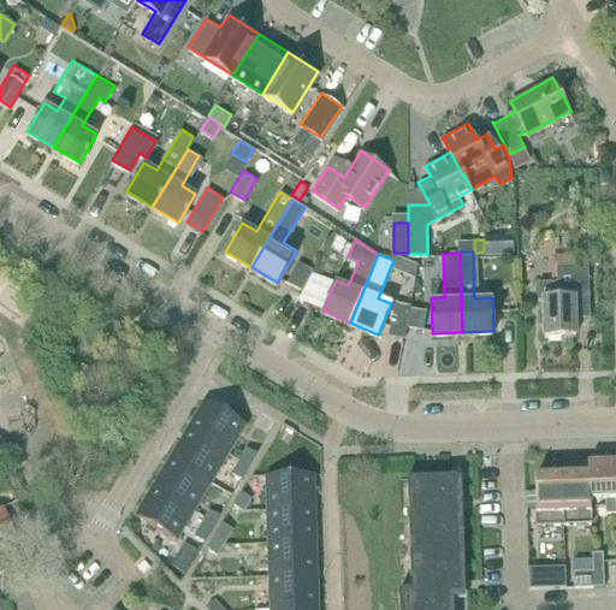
[(298,260),(288,280),(303,289),(307,282),(314,268),(298,260)]
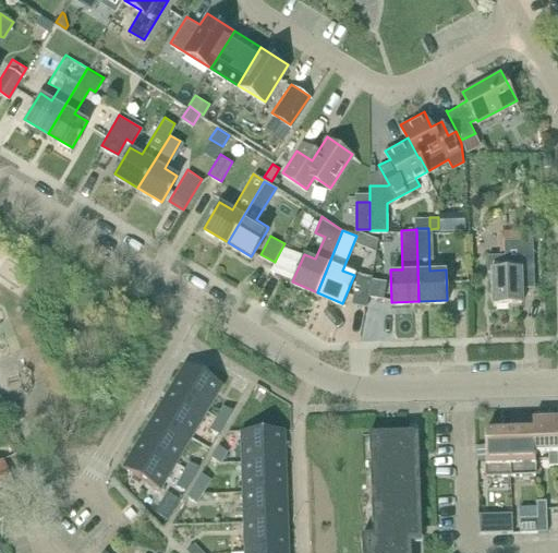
[(505,253),(487,253),(487,269),(492,269),(493,302),(522,301),(521,277),(534,277),(532,238),(505,239),(505,253)]
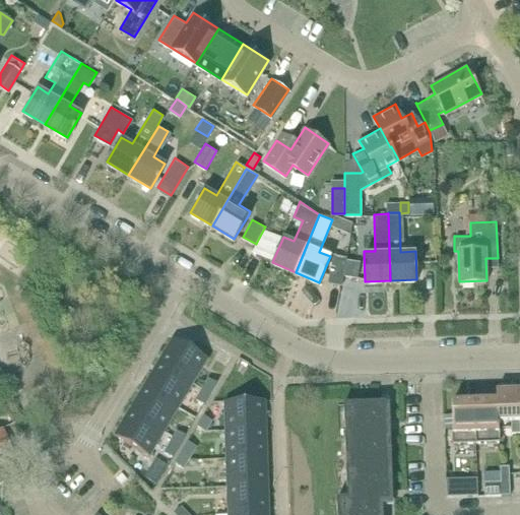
[(270,244),(276,233),(265,227),(259,238),(270,244)]
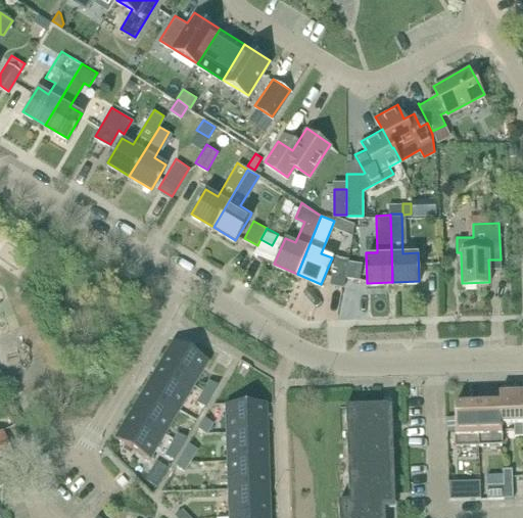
[(336,255),(331,282),(344,285),(348,257),(336,255)]
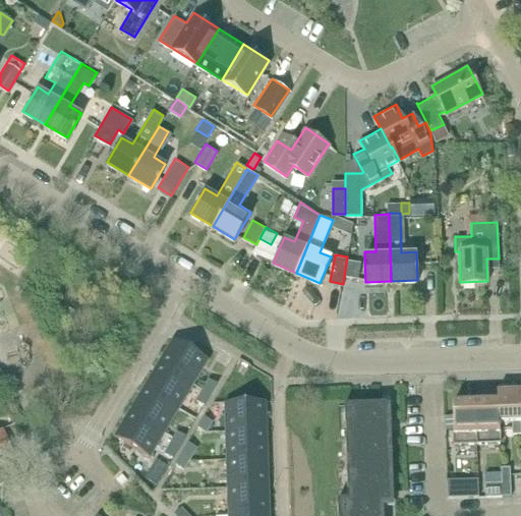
[(347,260),(345,274),(356,276),(358,262),(347,260)]
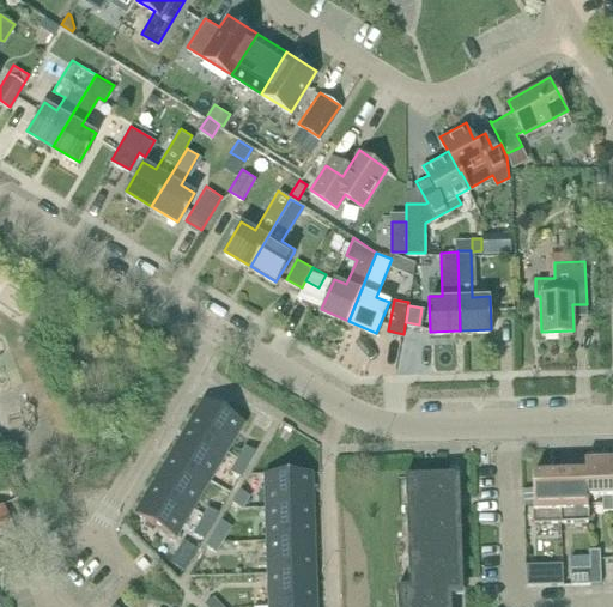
[(204,395),(187,424),(228,448),(246,419),(205,395),(204,395)]
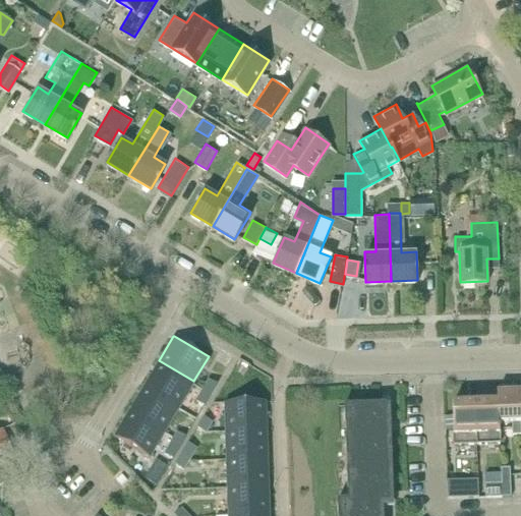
[(159,360),(143,385),(179,405),(193,381),(159,360)]
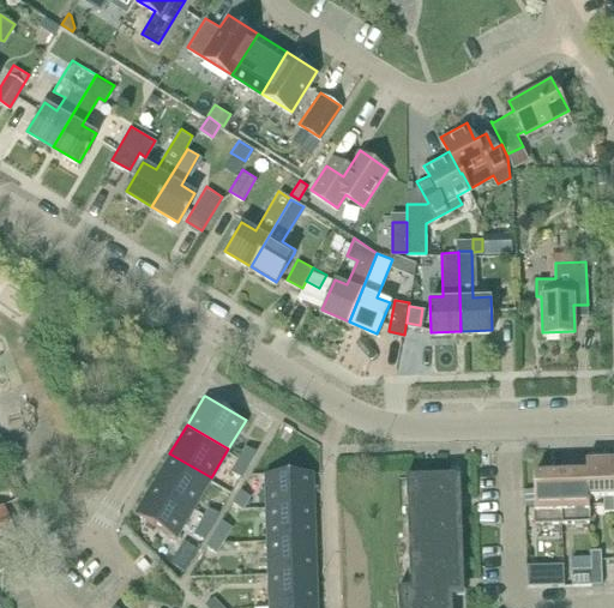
[(246,444),(239,456),(248,462),(256,449),(246,444)]
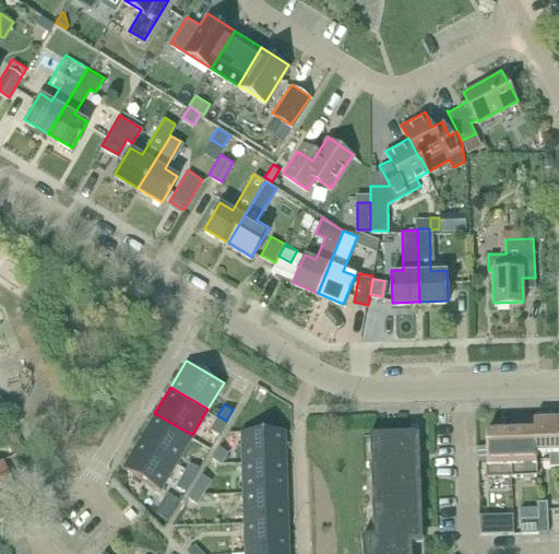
[(154,413),(139,439),(177,461),(192,435),(154,413)]
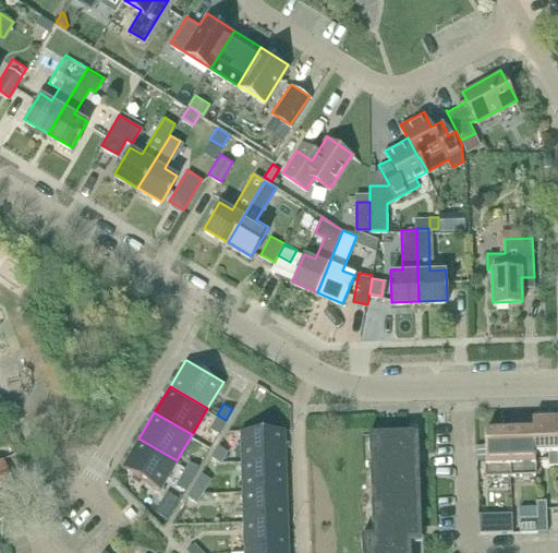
[(217,415),(210,427),(218,431),(226,420),(217,415)]
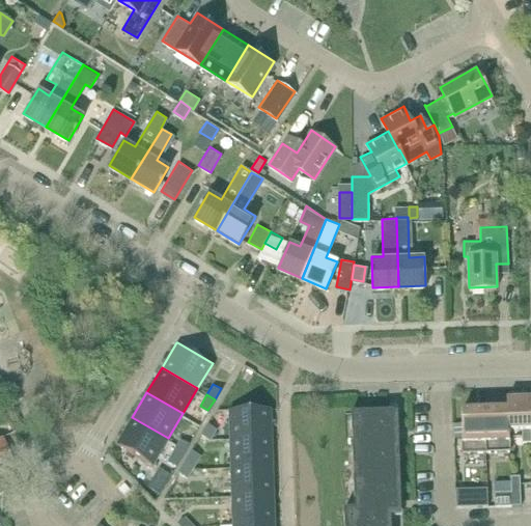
[(523,440),(530,439),(530,426),(530,395),(506,396),(506,407),(507,407),(508,428),(522,427),(523,440)]
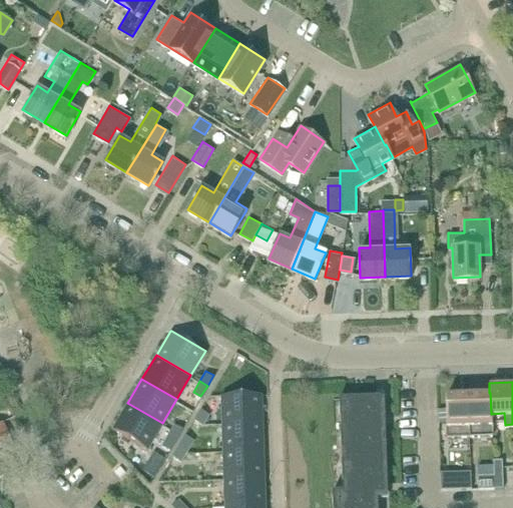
[(262,392),(221,394),(222,422),(263,420),(262,392)]
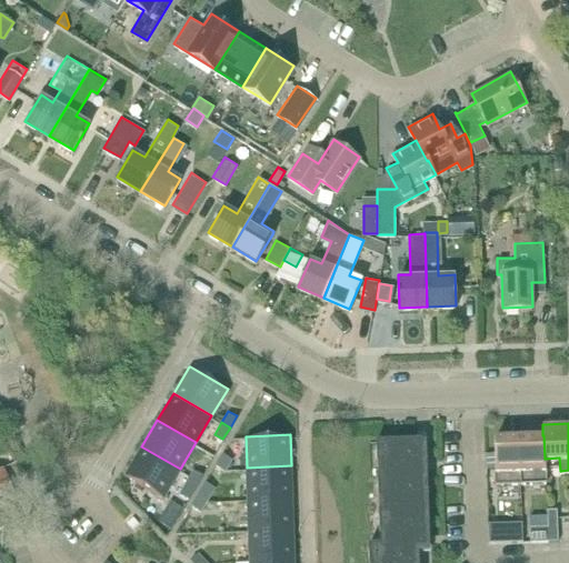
[(542,435),(519,436),(521,482),(546,481),(545,459),(543,435),(542,435)]
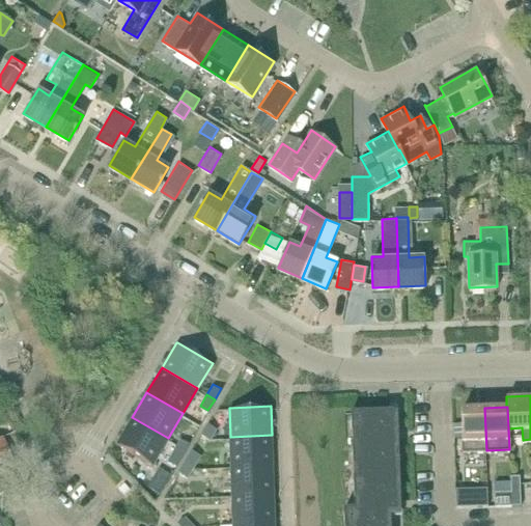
[(484,408),(462,408),(463,450),(486,450),(484,408)]
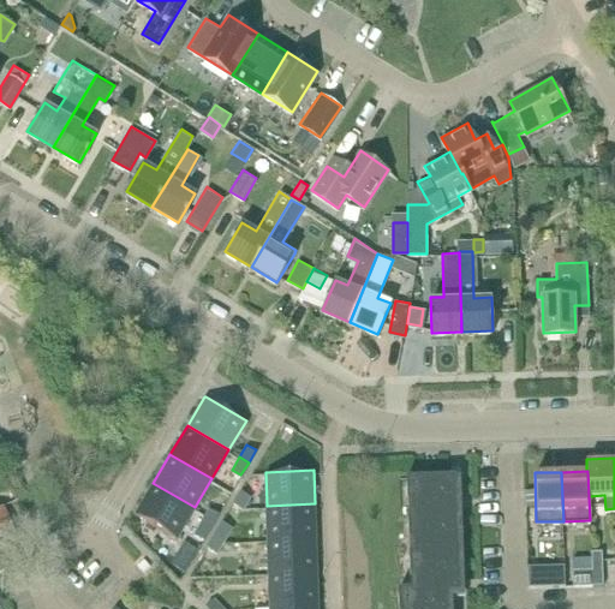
[(441,608),(447,608),(446,589),(459,589),(458,585),(453,585),(452,571),(458,571),(457,549),(452,549),(451,533),(457,533),(455,512),(449,512),(449,497),(455,497),(454,475),(406,476),(407,499),(416,499),(416,513),(407,513),(408,536),(417,536),(417,550),(408,550),(410,573),(411,573),(411,586),(398,587),(398,608),(441,608)]
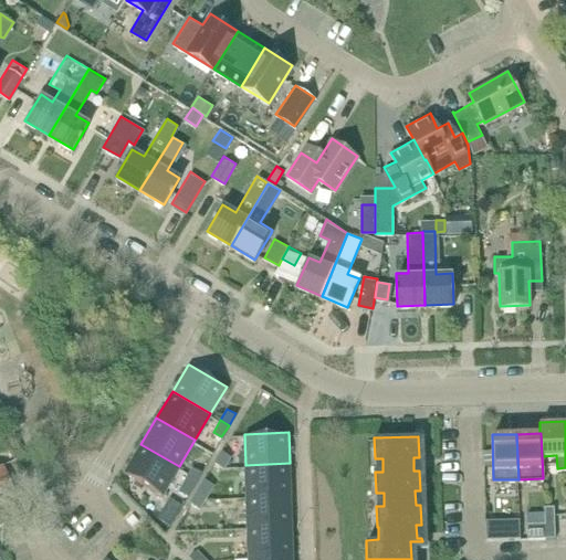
[(140,444),(125,471),(163,494),(179,466),(140,444)]
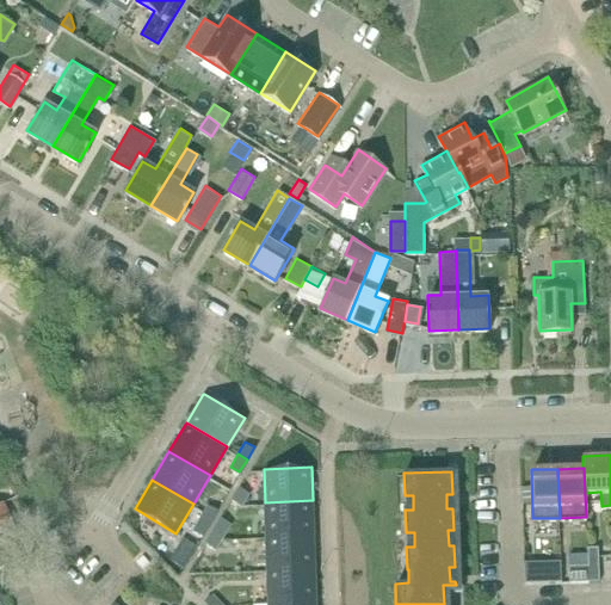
[(531,483),(522,485),(523,501),(531,501),(531,500),(531,483)]
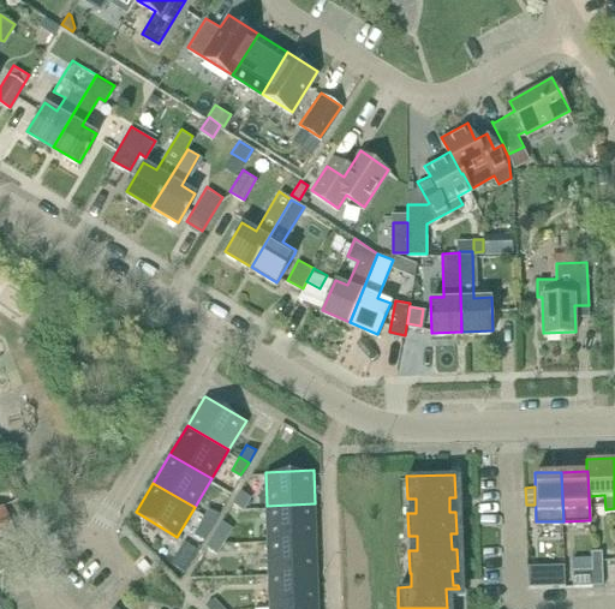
[(242,488),(233,501),(243,506),(250,494),(242,488)]
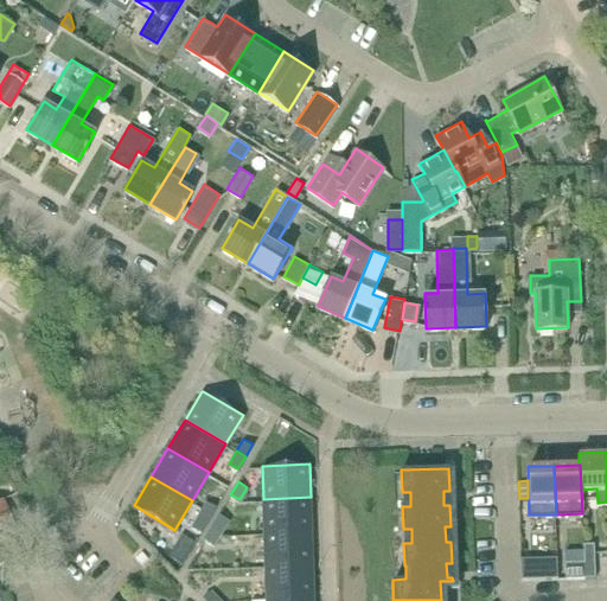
[(2,497),(0,497),(0,530),(14,524),(2,497)]
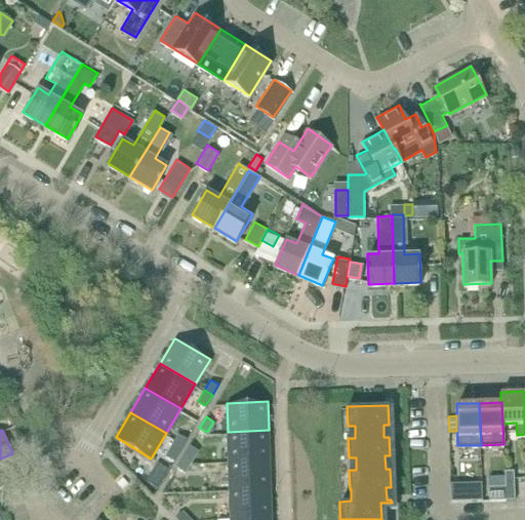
[(269,430),(228,432),(229,460),(270,458),(269,430)]
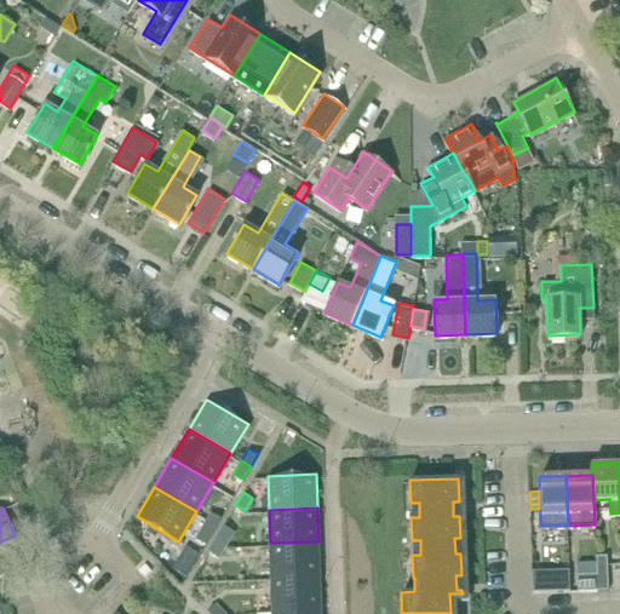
[(212,510),(204,523),(213,529),(220,516),(212,510)]
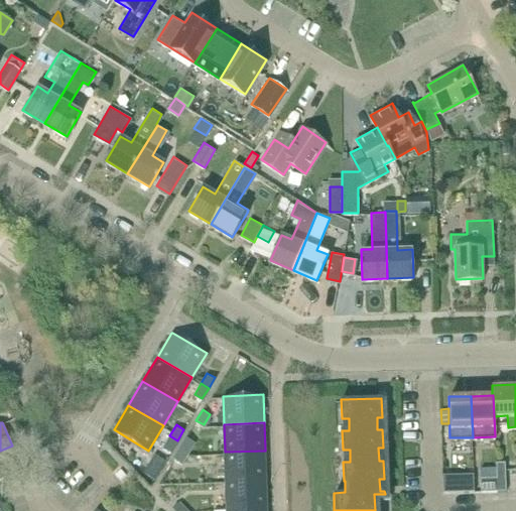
[(169,435),(163,446),(171,451),(177,440),(169,435)]
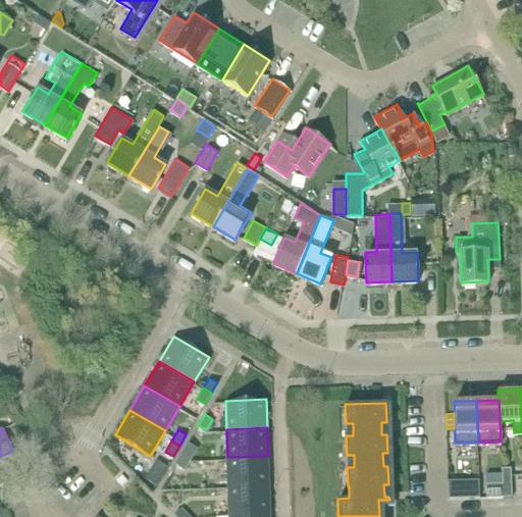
[(189,441),(183,452),(191,456),(197,445),(189,441)]
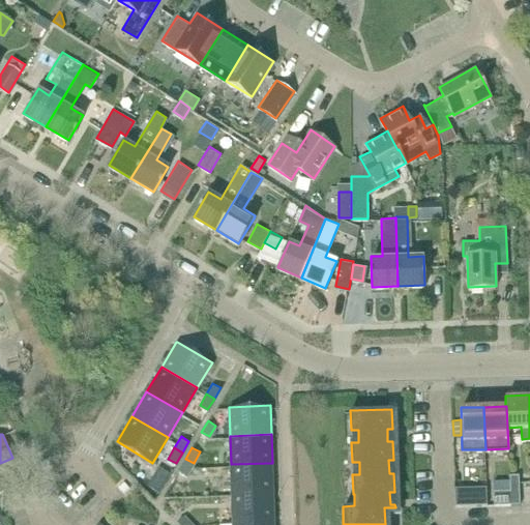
[(185,459),(179,469),(186,474),(194,463),(185,459)]
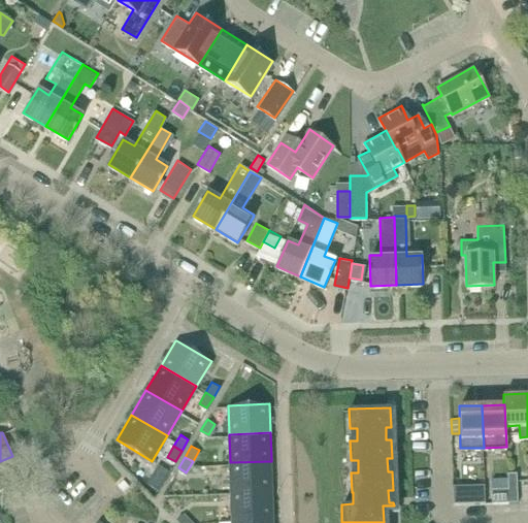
[(271,461),(230,462),(230,491),(272,490),(271,461)]
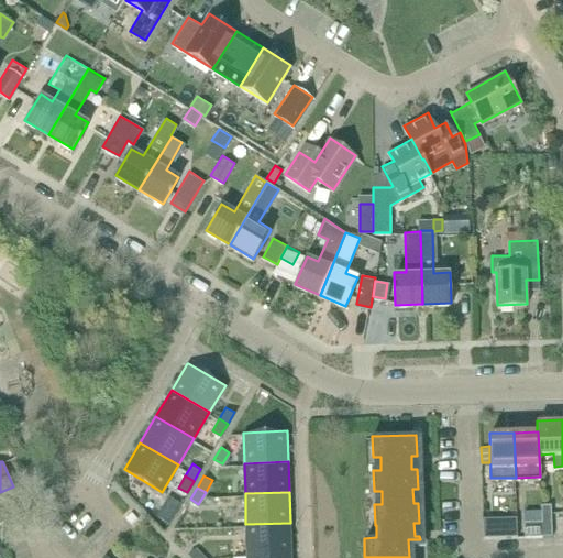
[(542,520),(542,534),(552,534),(551,502),(541,502),(542,520)]
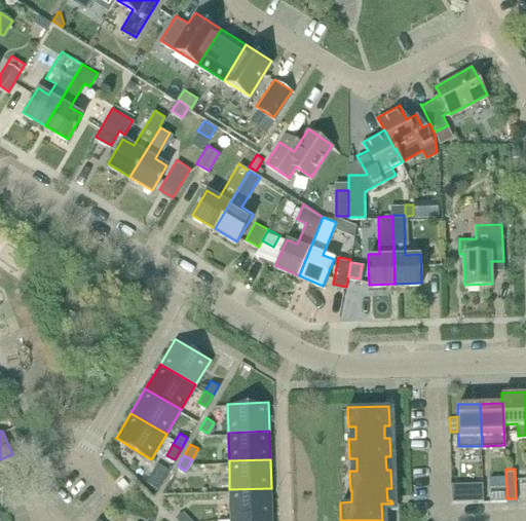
[(483,481),(451,482),(452,499),(460,499),(483,498),(483,481)]
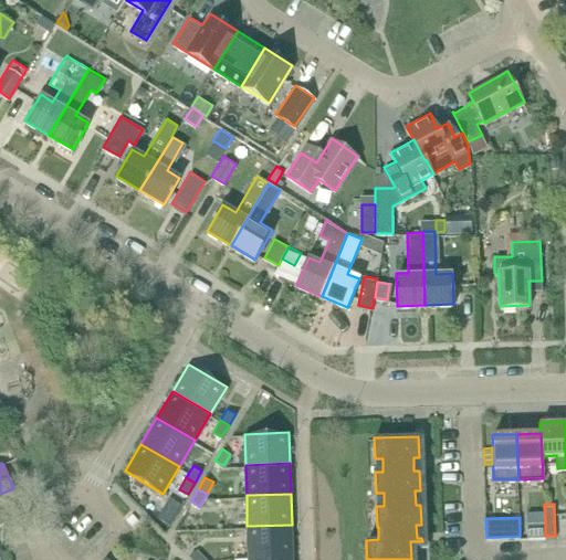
[(535,521),(526,521),(527,537),(535,536),(545,536),(545,521),(535,521)]
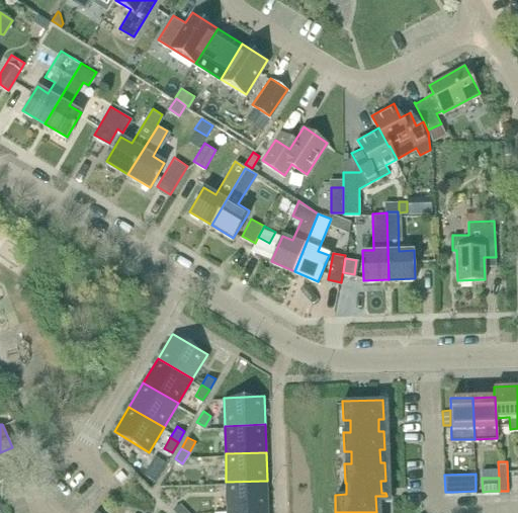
[(267,481),(226,482),(227,510),(268,509),(267,481)]
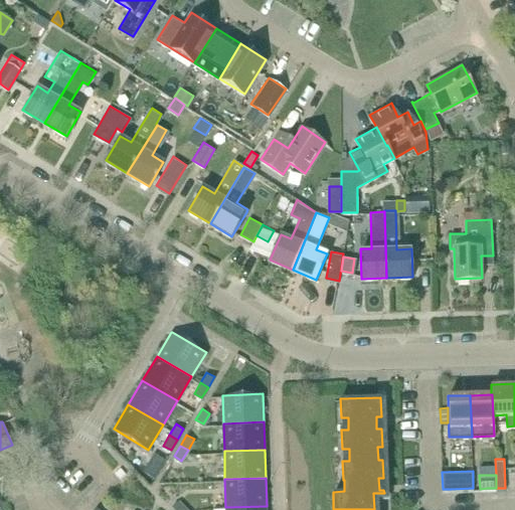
[(178,499),(172,505),(176,509),(184,509),(187,508),(178,499)]
